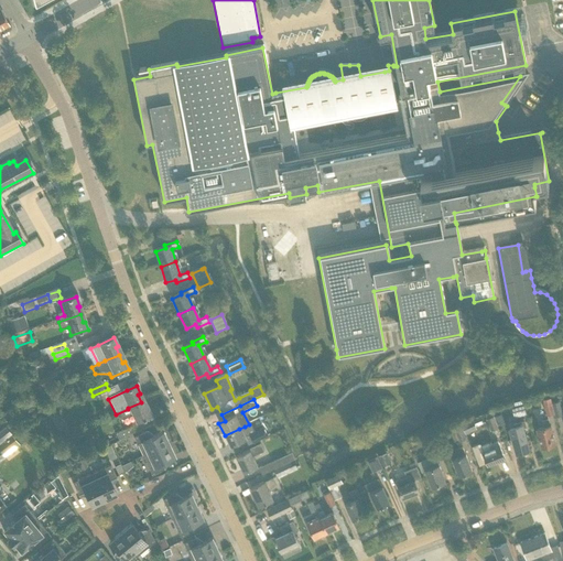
[(547,418),(553,416),(550,401),(543,403),(547,418)]
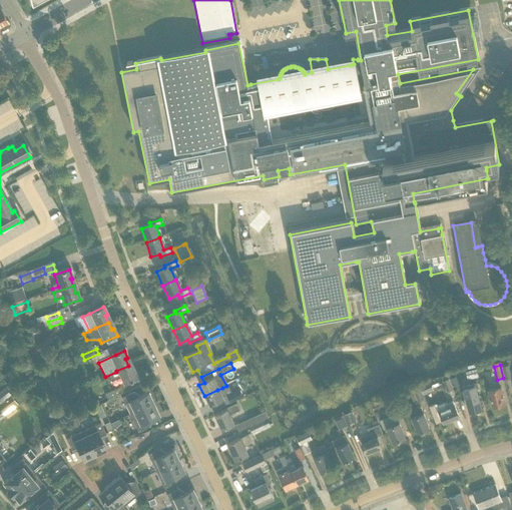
[(116,372),(105,377),(107,381),(110,383),(119,378),(123,386),(137,379),(134,372),(132,373),(128,366),(116,371),(116,372)]
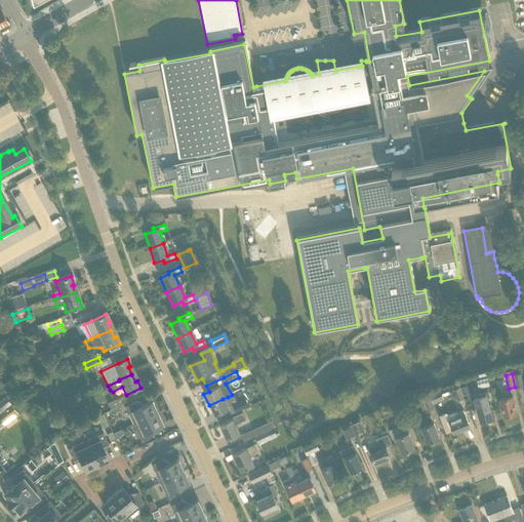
[(517,390),(522,389),(519,376),(514,378),(517,390)]
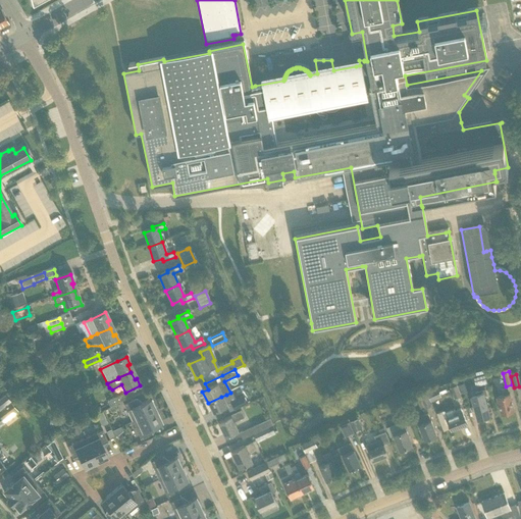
[(475,390),(484,386),(481,376),(472,378),(475,390)]
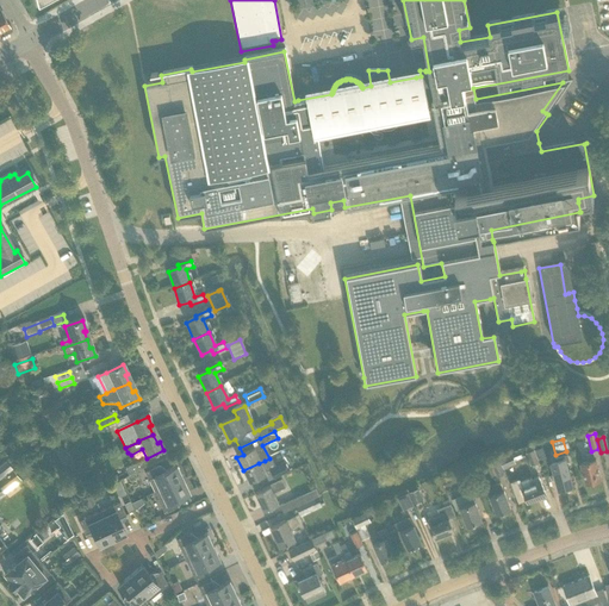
[(530,468),(536,466),(532,453),(526,455),(530,468)]
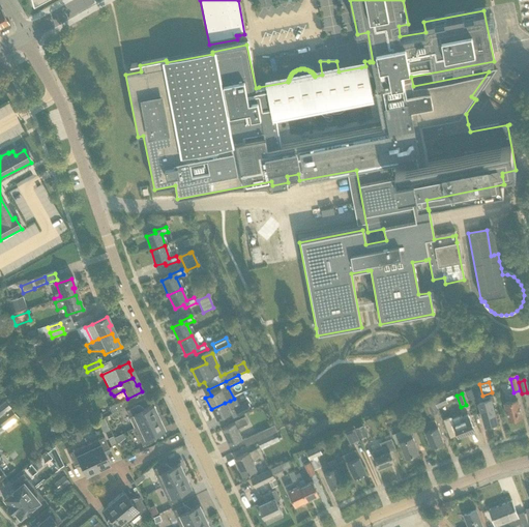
[(508,422),(521,419),(517,402),(516,403),(513,396),(508,398),(510,404),(503,406),(508,422)]
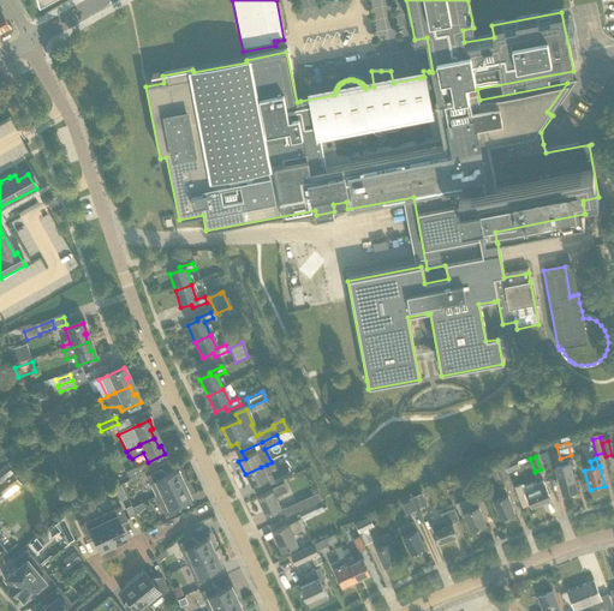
[(511,461),(502,465),(507,474),(516,471),(511,461)]
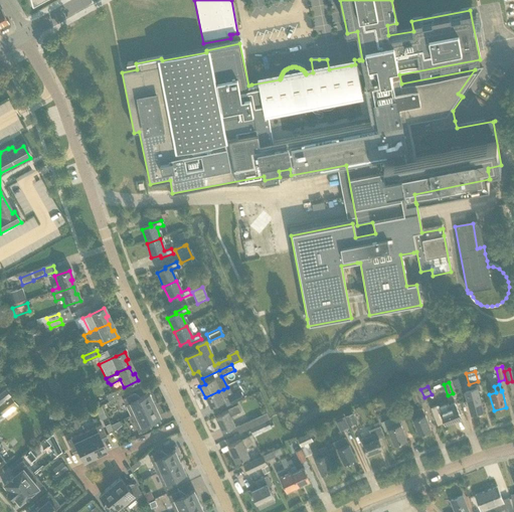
[(468,392),(464,393),(467,401),(471,416),(483,413),(479,398),(477,393),(479,392),(478,386),(467,389),(468,392)]
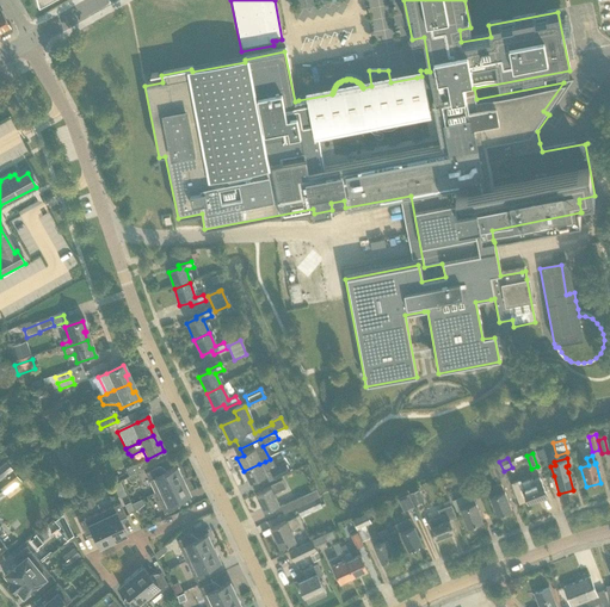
[(259,464),(244,471),(250,484),(267,477),(266,475),(271,472),(275,482),(288,476),(282,465),(273,469),(270,459),(265,462),(259,464)]
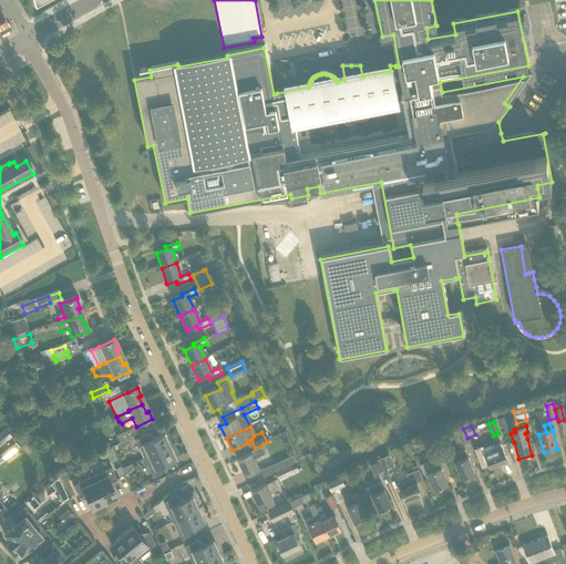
[(0,448),(11,439),(4,431),(0,434),(0,448)]
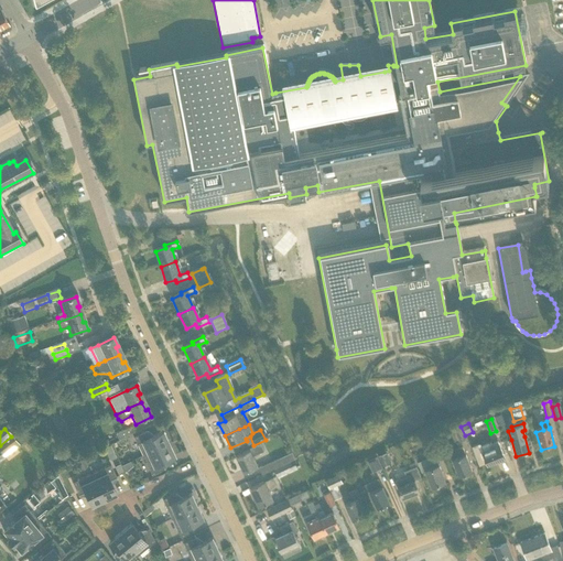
[(118,442),(130,435),(128,431),(115,437),(118,442)]
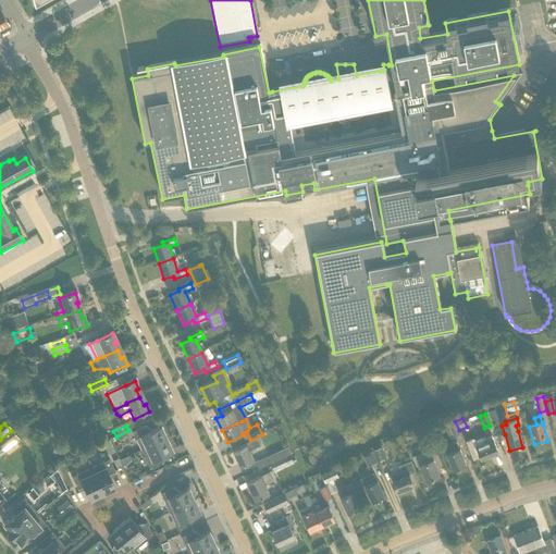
[(453,438),(458,435),(455,426),(448,428),(449,430),(448,431),(445,433),(447,440),(453,438)]
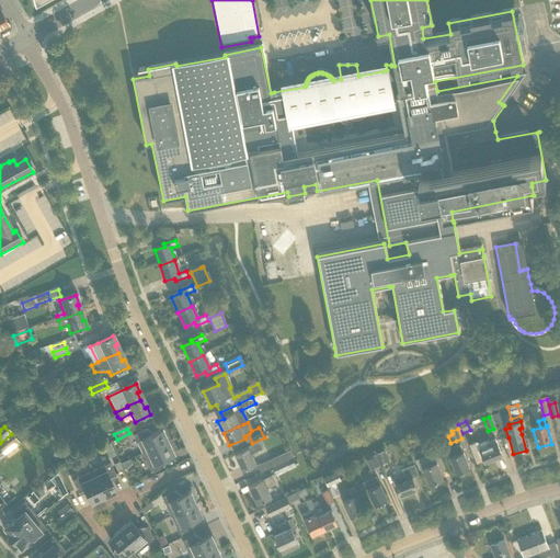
[(133,437),(141,456),(167,444),(161,432),(148,437),(145,431),(133,437)]
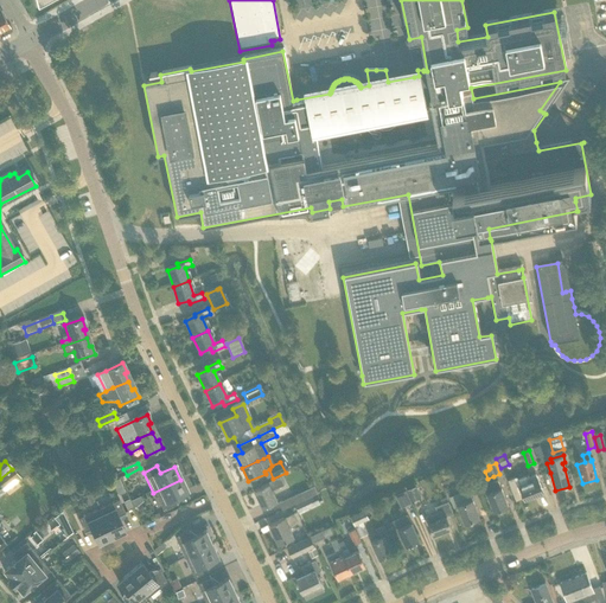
[(12,470),(0,480),(0,498),(4,495),(0,492),(17,478),(12,470)]
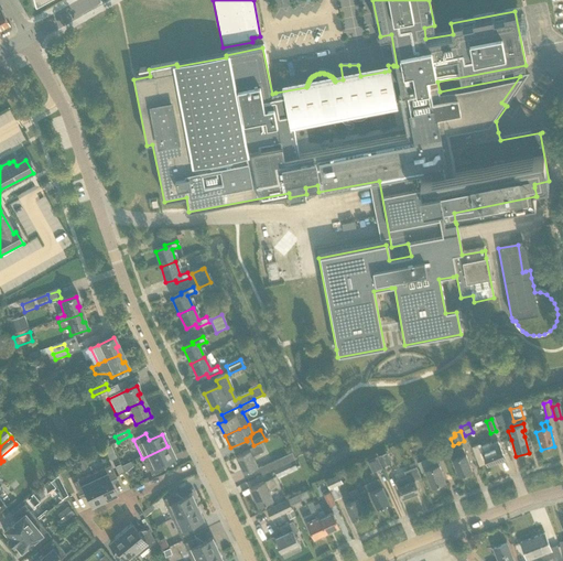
[(433,454),(440,451),(434,439),(429,441),(433,454)]
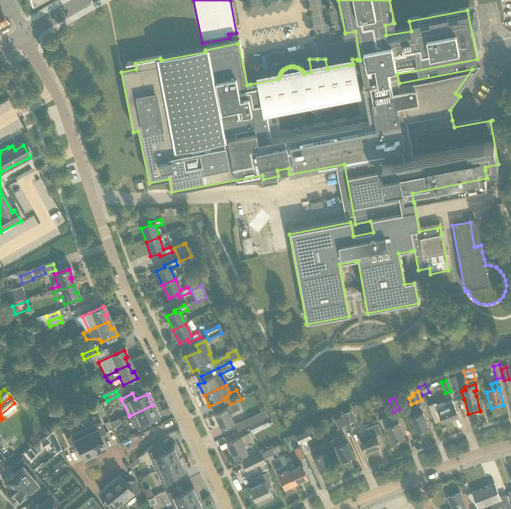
[(434,404),(427,407),(434,425),(441,422),(442,424),(457,418),(451,402),(443,405),(445,409),(437,412),(434,404)]
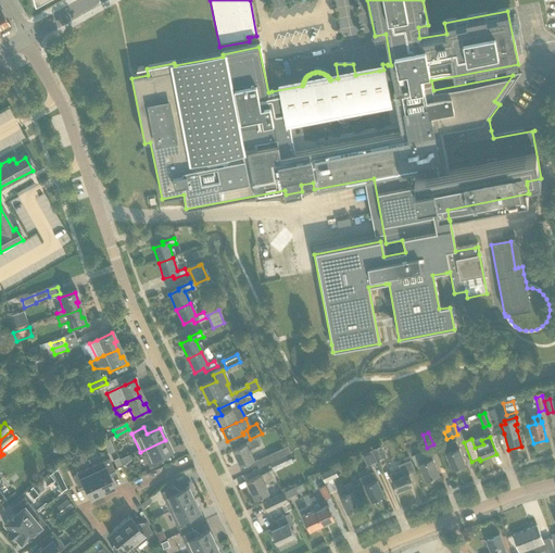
[(171,452),(165,440),(140,452),(149,470),(161,465),(159,459),(171,452)]
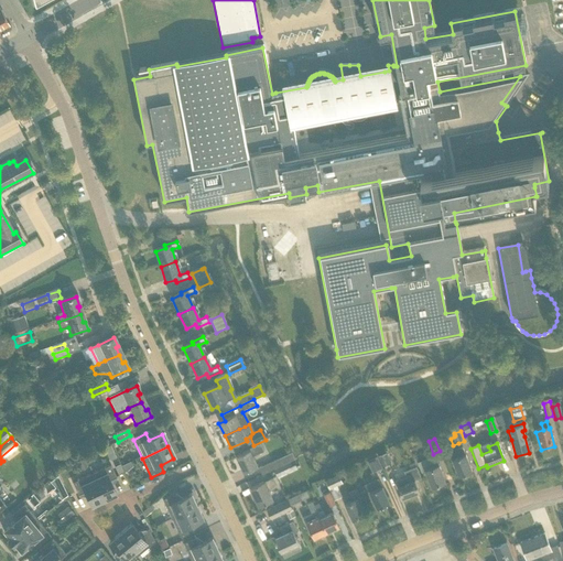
[(244,473),(244,474),(257,468),(251,457),(262,452),(260,446),(247,452),(248,453),(236,459),(240,466),(238,467),(241,474),(244,473)]
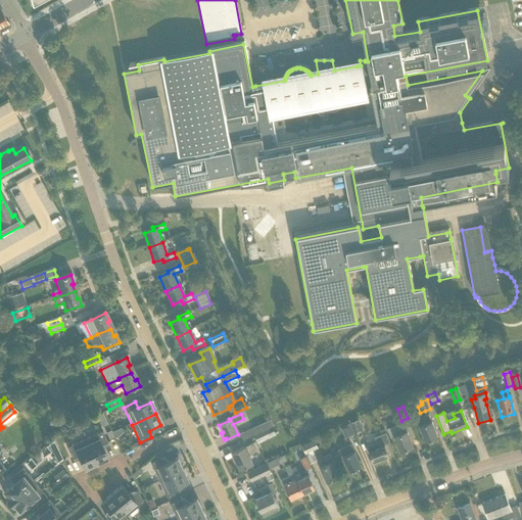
[(101,416),(96,418),(99,425),(104,422),(101,416)]
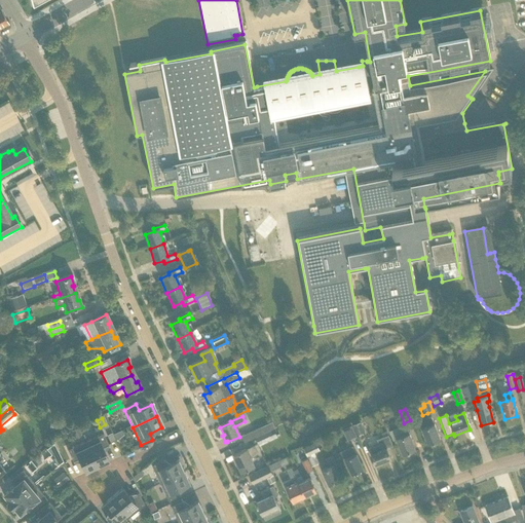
[(427,446),(440,442),(434,425),(433,426),(429,419),(423,421),(425,428),(421,431),(427,446)]
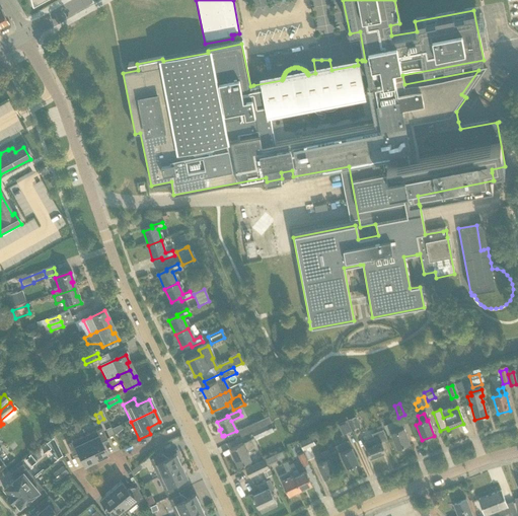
[(268,419),(244,430),(247,436),(271,425),(268,419)]
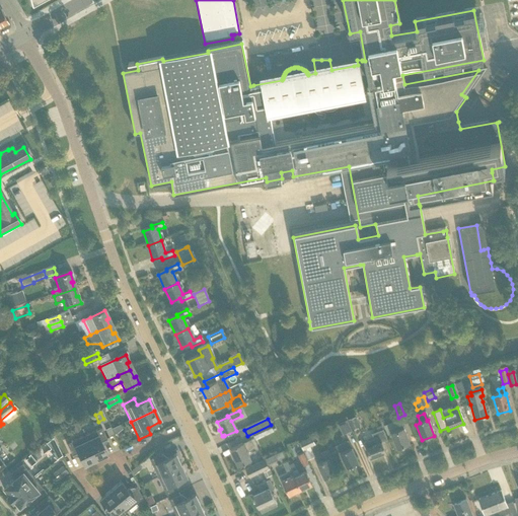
[(391,435),(396,450),(398,449),(398,451),(403,449),(402,447),(409,445),(403,430),(402,430),(399,420),(391,423),(392,425),(384,428),(387,436),(391,435)]
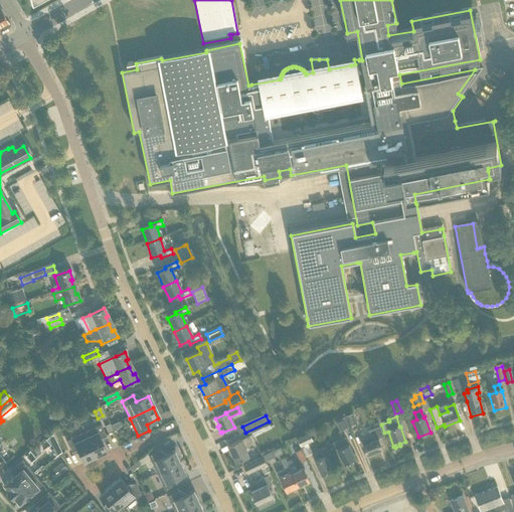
[(349,429),(355,427),(352,417),(346,419),(349,429)]
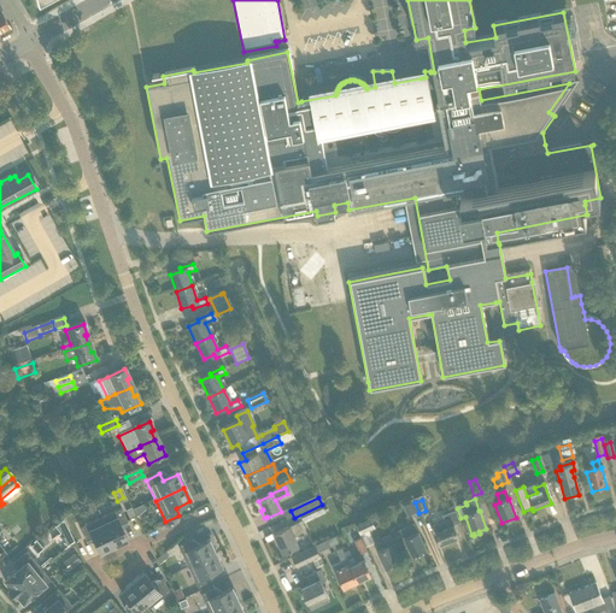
[(408,519),(418,514),(412,502),(403,507),(408,519)]
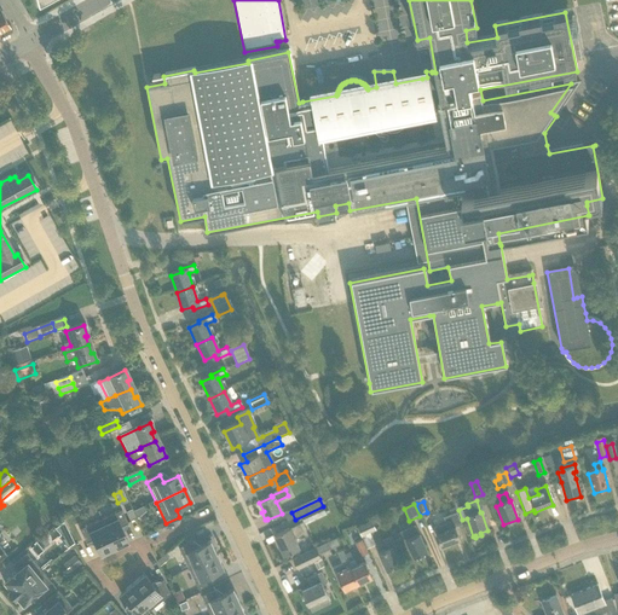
[(120,512),(99,522),(113,550),(127,544),(120,529),(127,527),(120,512)]
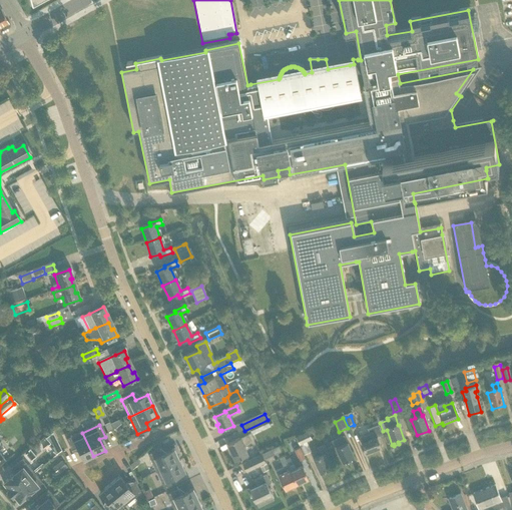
[(108,425),(103,427),(107,434),(111,432),(108,425)]
